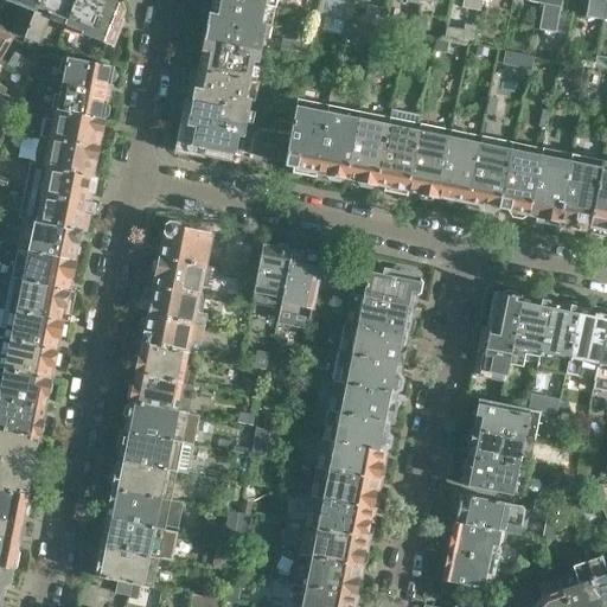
[(0,0),(6,1),(34,12),(38,0),(0,0)]
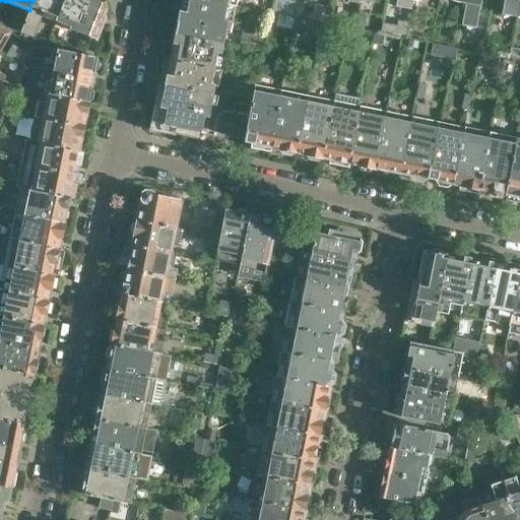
[(33,0),(29,10),(20,31),(34,37),(44,11),(56,16),(62,0),(33,0)]
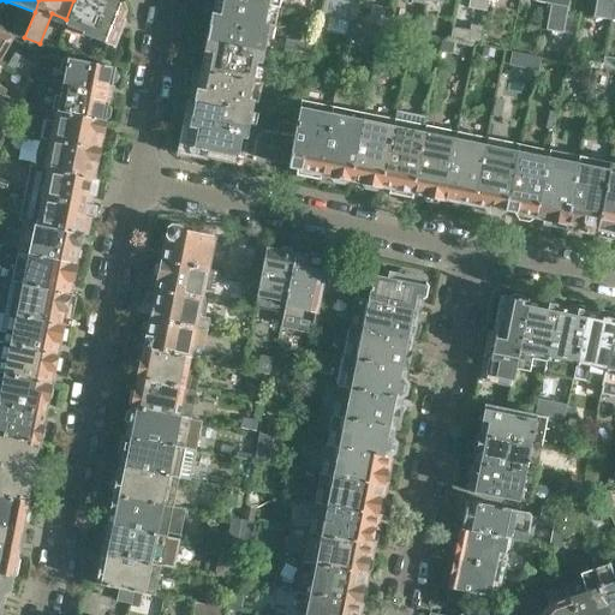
[(73,0),(66,19),(65,24),(83,31),(82,34),(91,37),(106,0),(73,0)]
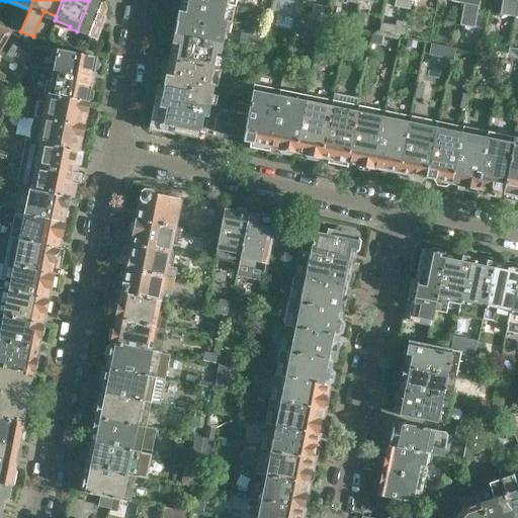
[(89,0),(77,31),(85,35),(86,34),(95,38),(104,17),(102,16),(105,9),(104,7),(100,0),(89,0)]
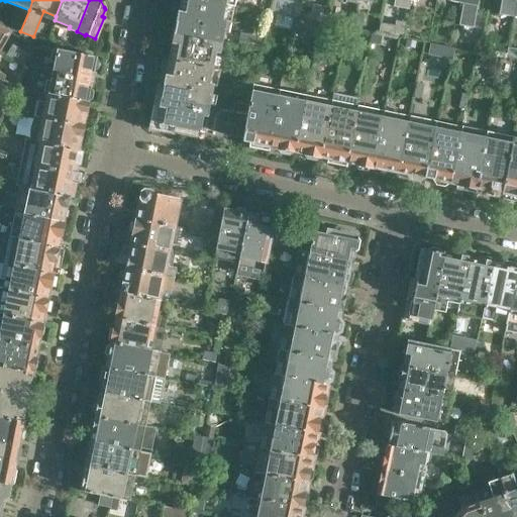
[(202,0),(181,0),(179,10),(178,10),(175,21),(177,21),(200,25),(198,38),(221,43),(226,20),(231,21),(234,6),(225,4),(202,0)]
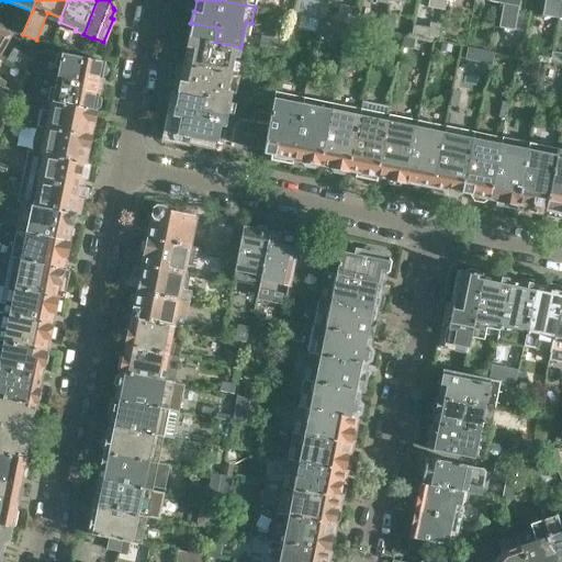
[(323,18),(326,3),(306,0),(305,0),(303,14),(323,18)]
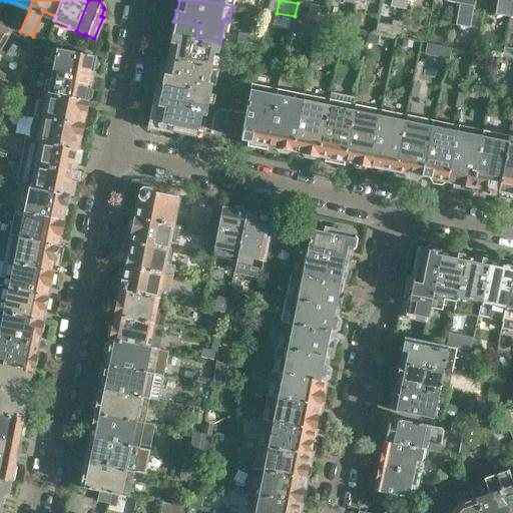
[(343,0),(342,8),(352,10),(354,0),(343,0)]
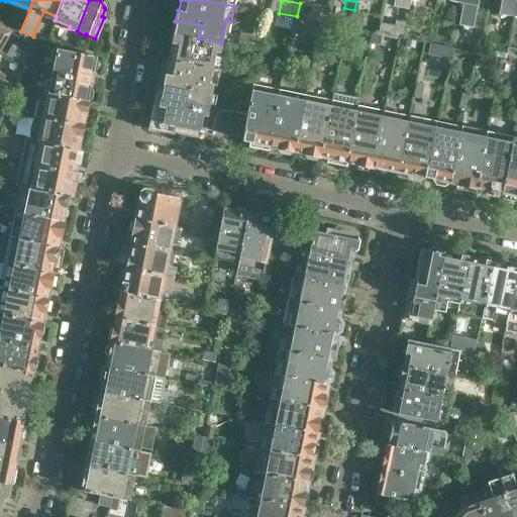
[(356,0),(354,10),(367,12),(368,1),(372,2),(372,0),(356,0)]
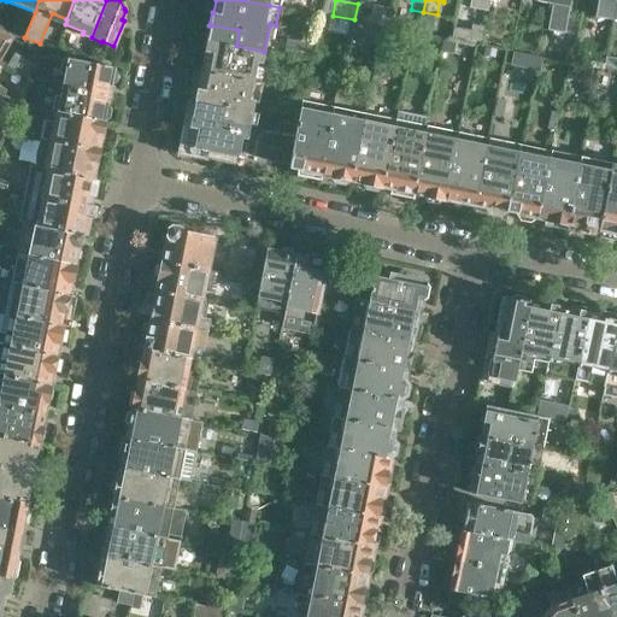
[(470,0),(469,7),(487,11),(489,3),(489,0),(470,0)]
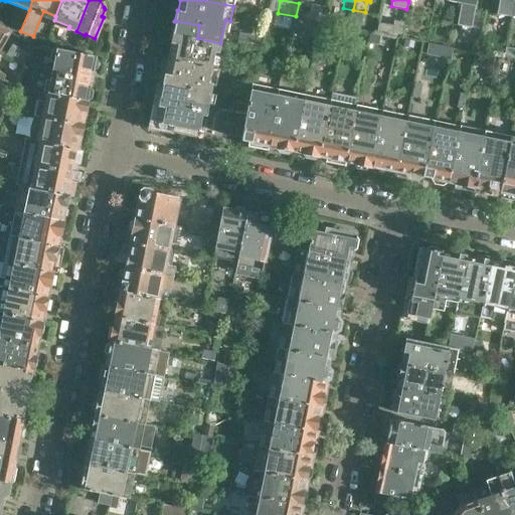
[(462,0),(462,3),(461,11),(474,13),(476,5),(476,0),(462,0)]
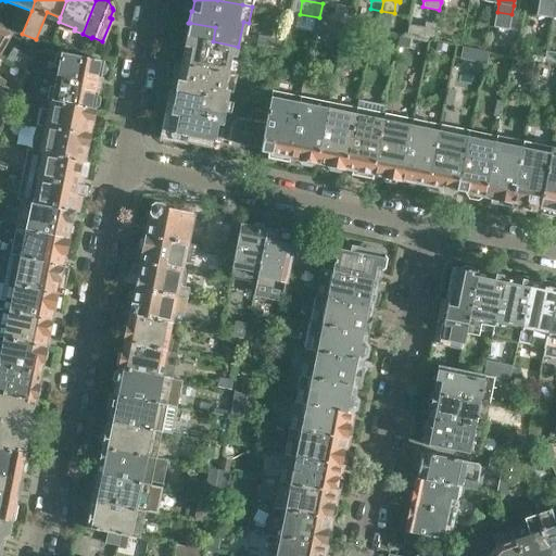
[(538,0),(536,14),(553,17),(555,0),(538,0)]
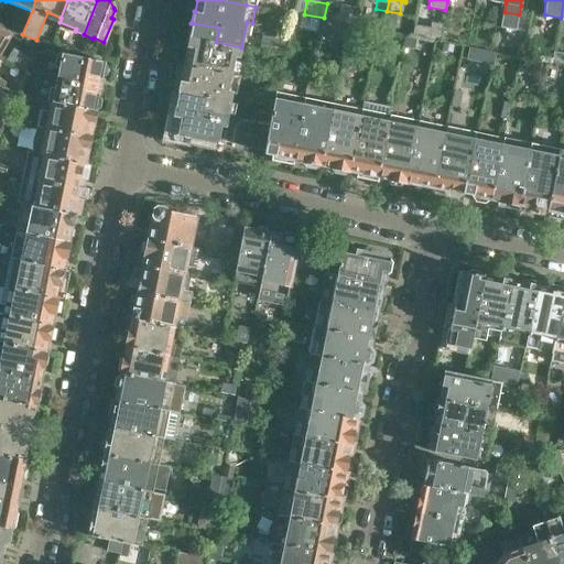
[(358,9),(340,4),(337,20),(356,23),(358,9)]
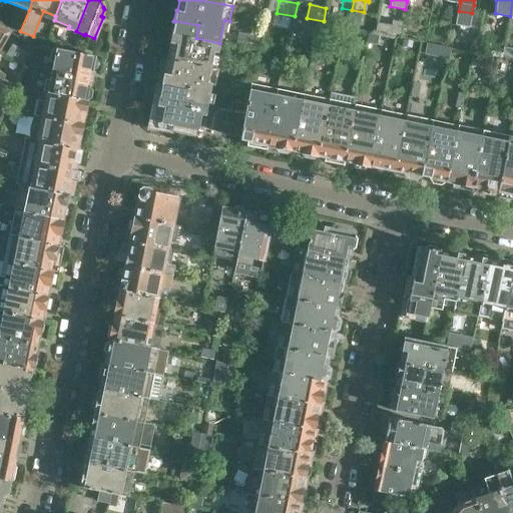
[(267,13),(265,26),(274,27),(276,15),(267,13)]
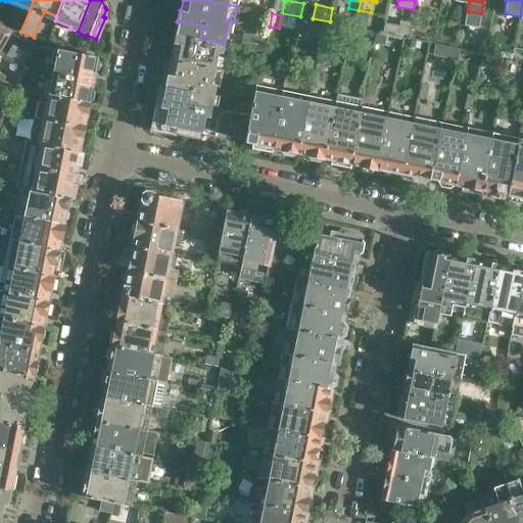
[(358,14),(355,27),(364,29),(367,16),(358,14)]
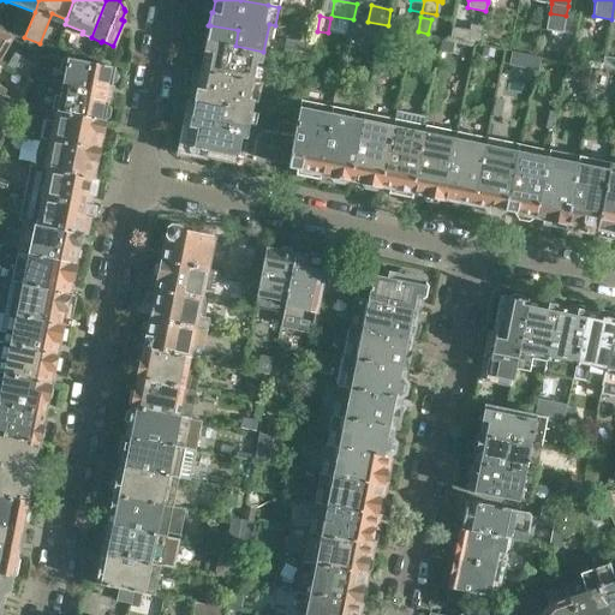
[(371,27),(351,23),(348,37),(369,41),(371,27)]
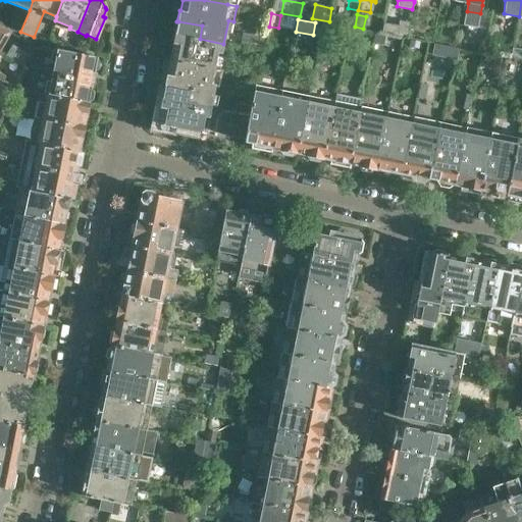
[(173,42),(170,59),(177,60),(222,70),(225,54),(221,53),(223,44),(200,39),(202,25),(178,21),(176,33),(174,33),(172,42),(173,42)]
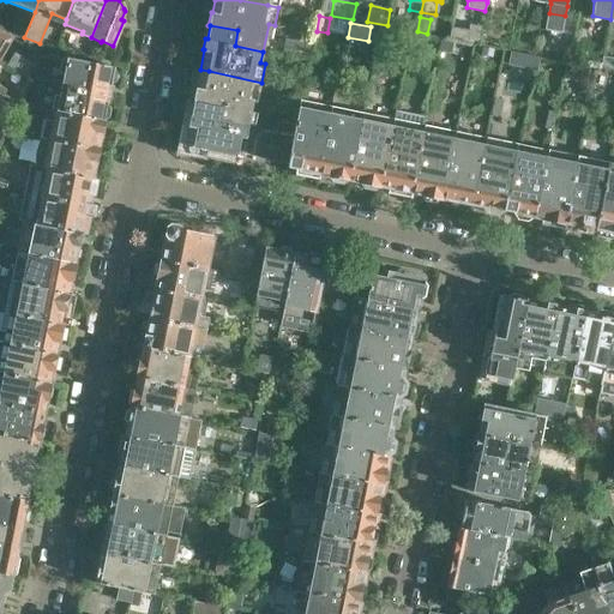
[(449,40),(459,42),(465,43),(468,30),(451,26),(449,40)]
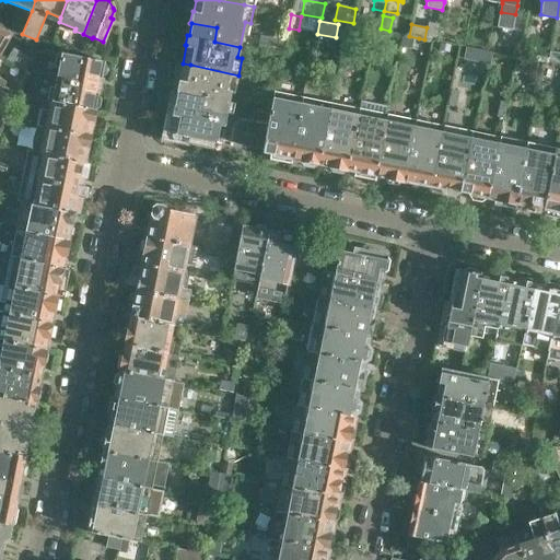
[(361,28),(348,25),(346,41),(359,43),(361,28)]
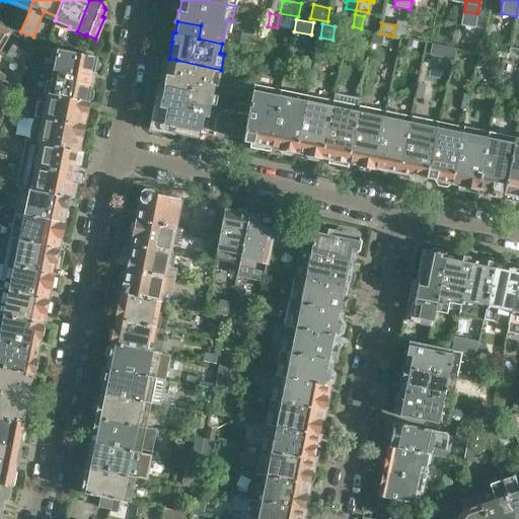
[(0,51),(11,31),(0,24),(0,51)]
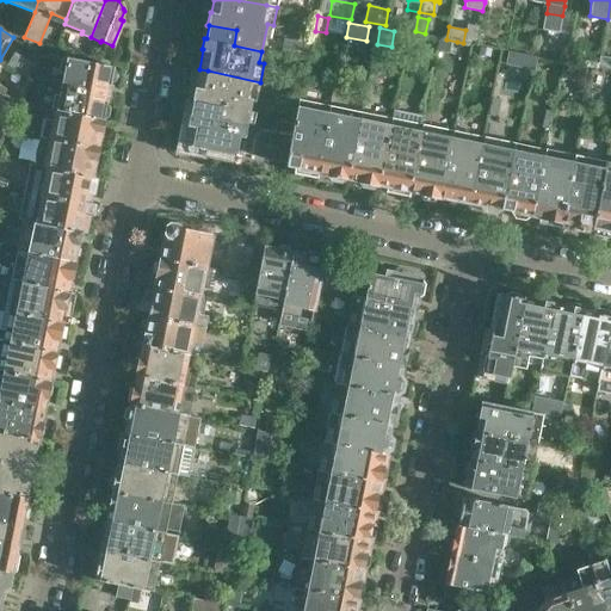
[(419,38),(411,36),(408,49),(417,50),(419,38)]
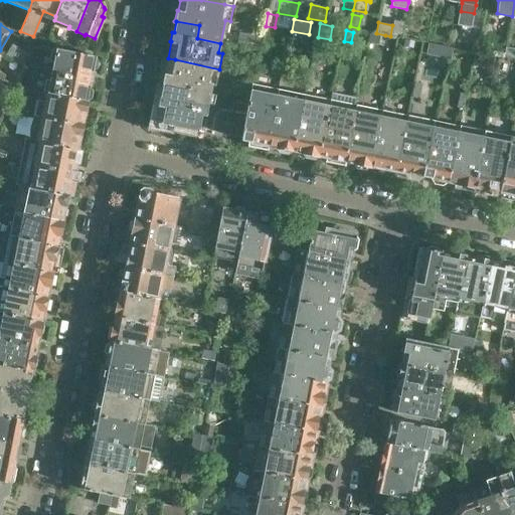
[(262,38),(239,34),(237,45),(260,49),(262,38)]
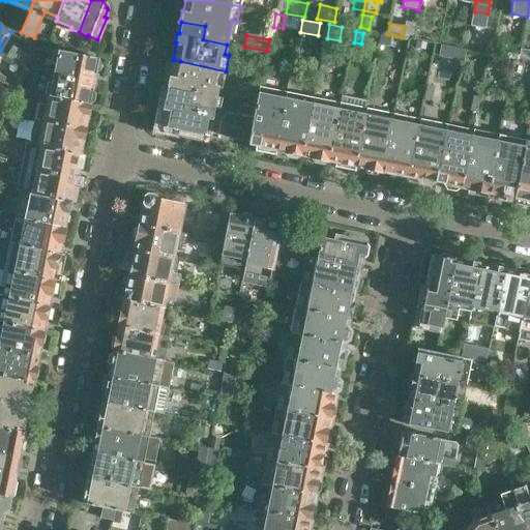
[(425,41),(417,39),(415,47),(423,48),(425,41)]
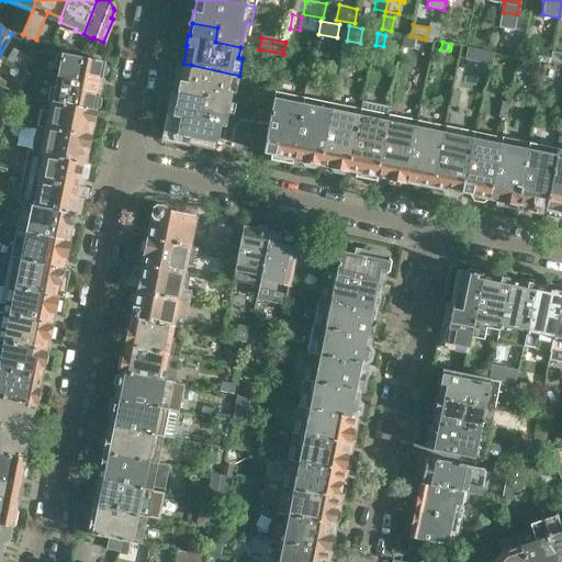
[(467,60),(487,64),(490,52),(470,47),(467,60)]
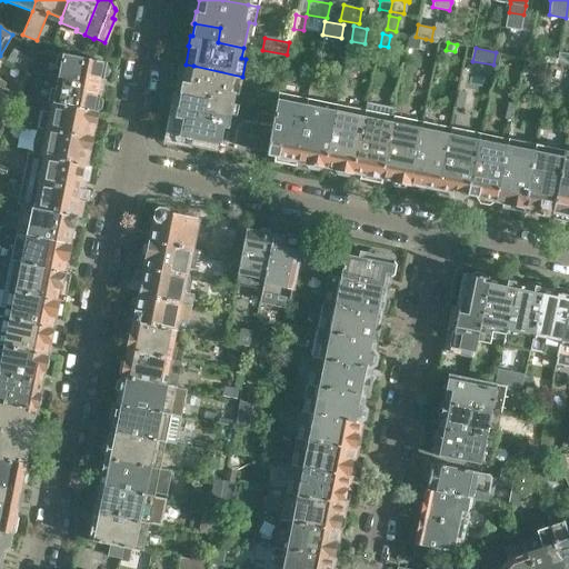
[(58,75),(58,78),(101,87),(102,77),(108,75),(109,68),(106,62),(95,60),(95,59),(62,52),(58,75)]
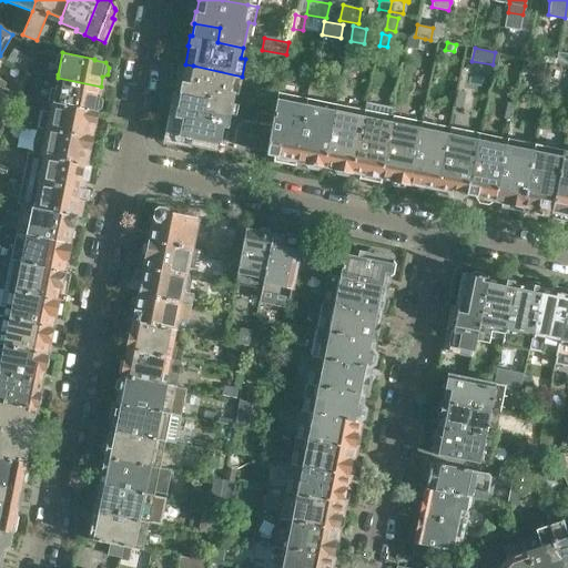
[(567,53),(558,52),(556,63),(567,66),(567,53)]
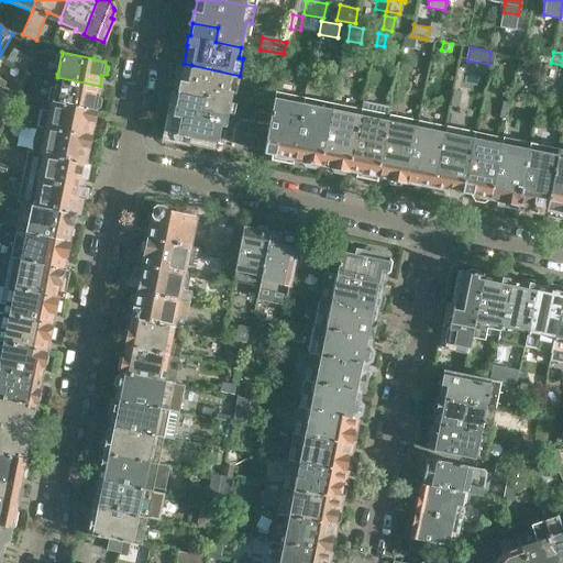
[(532,75),(536,62),(521,58),(518,73),(532,75)]
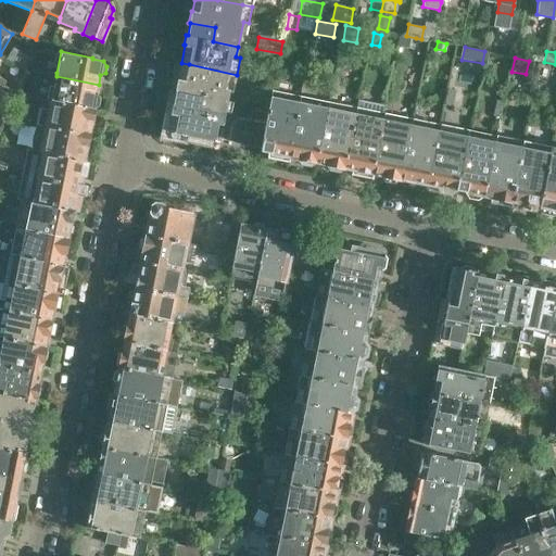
[(181,63),(176,91),(202,97),(200,110),(225,114),(229,90),(234,90),(237,75),(189,64),(181,63)]
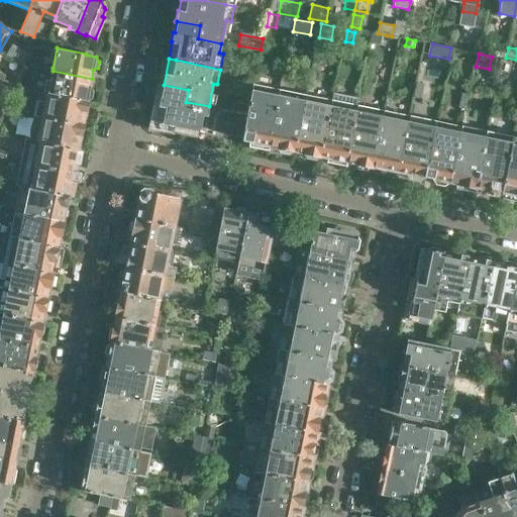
[(255,62),(246,60),(244,74),(253,76),(255,62)]
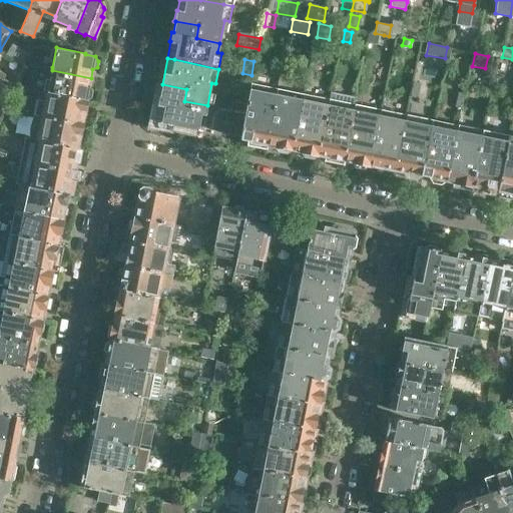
[(52,70),(47,92),(87,100),(87,99),(91,97),(92,91),(89,87),(91,78),(52,70)]
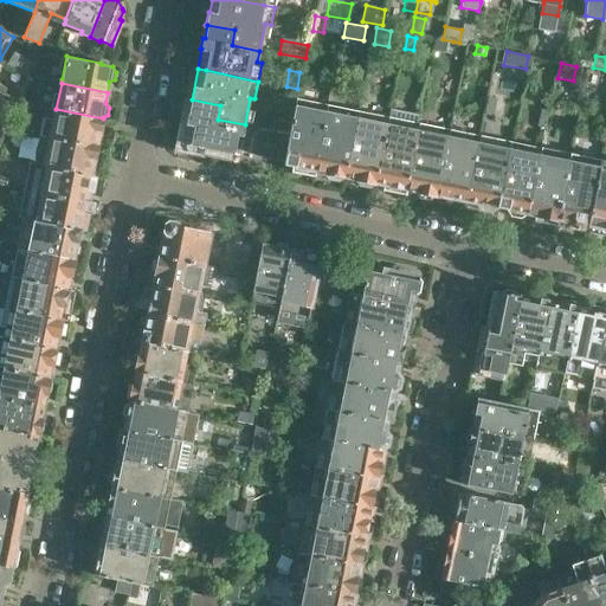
[(496,97),(488,96),(484,114),(492,115),(496,97)]
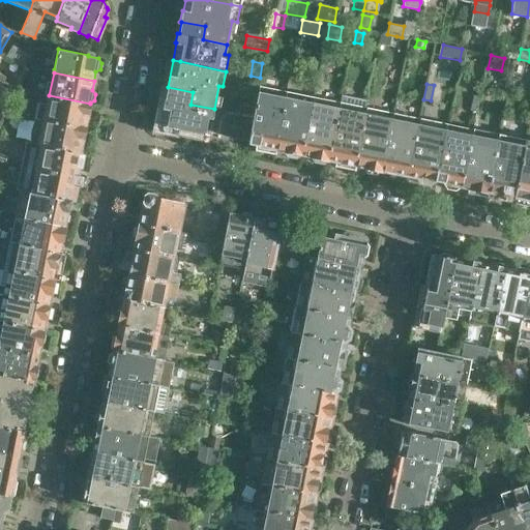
[(251,131),(248,141),(248,144),(258,146),(257,150),(275,154),(276,150),(277,150),(288,97),(289,91),(260,86),(258,92),(252,122),(251,131)]
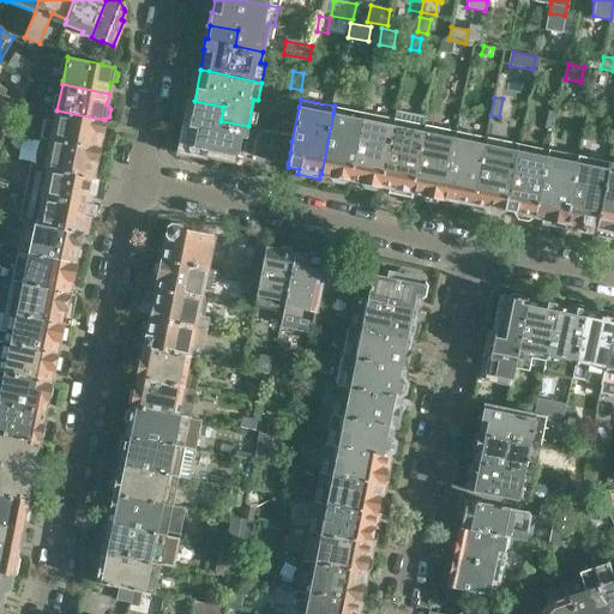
[(194,101),(190,127),(188,127),(185,145),(191,148),(191,150),(192,155),(200,156),(205,154),(206,150),(238,156),(239,149),(244,150),(246,137),(241,137),(244,126),(221,121),(223,107),(194,101)]
